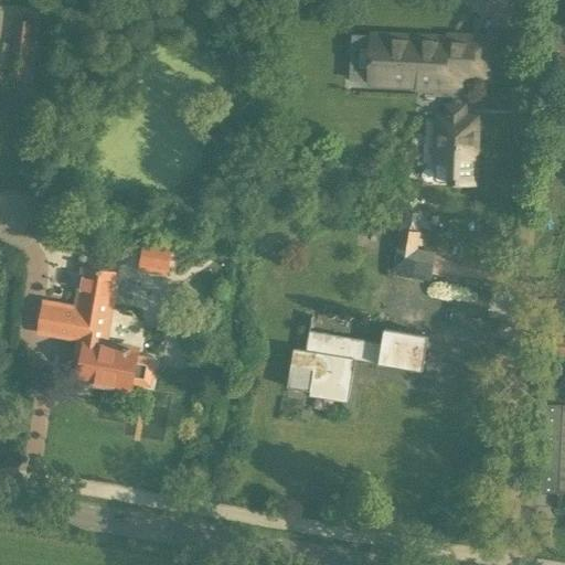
[(34,21),(16,18),(9,70),(27,72),(34,21)]
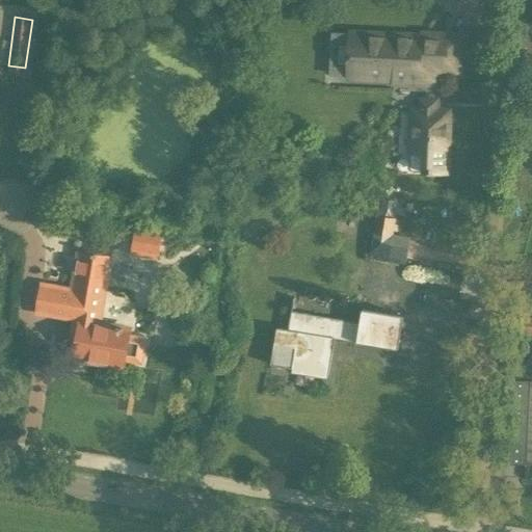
[(394,81),(440,83),(441,65),(461,67),(463,35),(430,34),(430,36),(351,33),(349,77),(394,78),(394,81)]
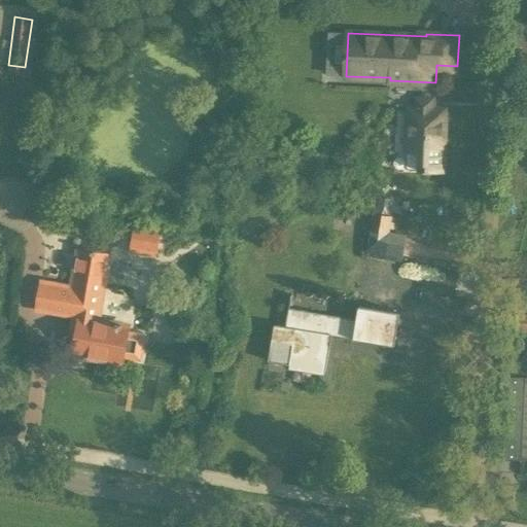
[(410,107),(409,149),(445,151),(446,109),(433,108),(433,99),(419,99),(418,108),(410,107)]
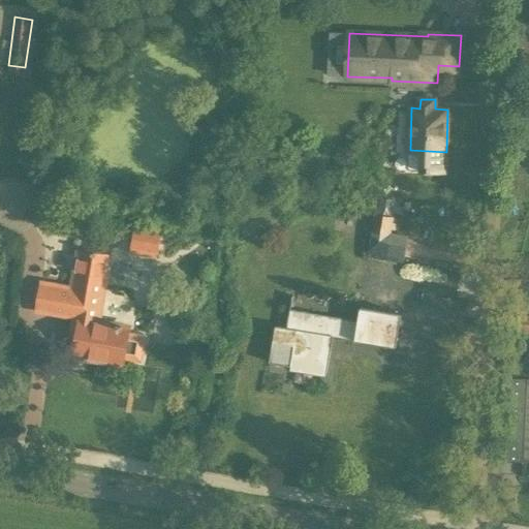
[(339,212),(361,216),(363,201),(341,198),(339,212)]
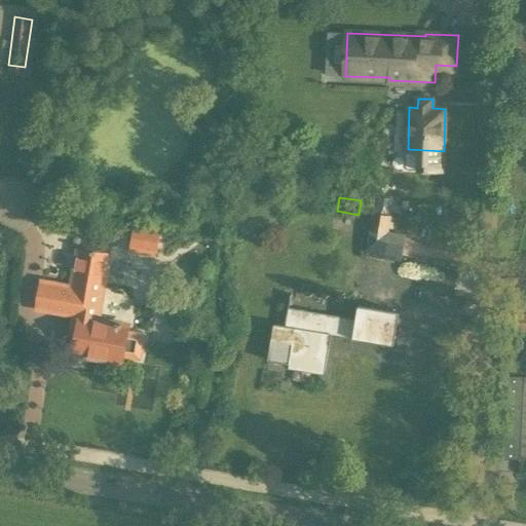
[(386,233),(389,217),(373,214),(368,247),(401,253),(403,236),(386,233)]
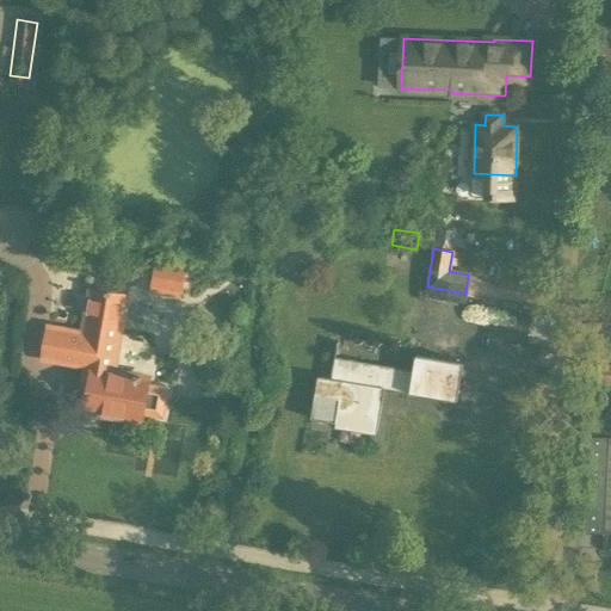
[(149,292),(180,298),(184,277),(153,271),(149,292)]
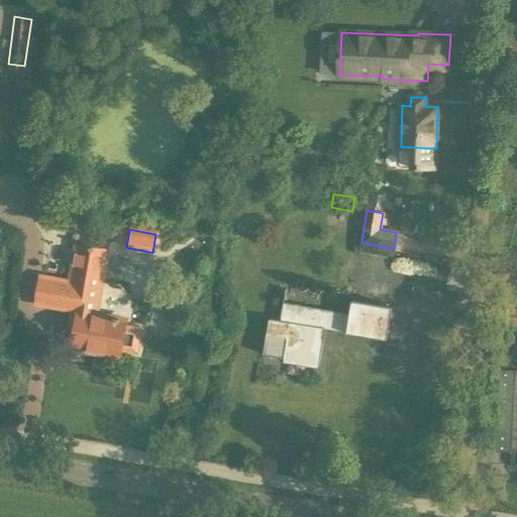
[(71,281),(41,276),(36,303),(73,310),(71,322),(77,323),(73,346),(120,355),(120,351),(138,354),(143,327),(125,324),(126,320),(90,313),(91,308),(97,309),(108,250),(78,244),(71,281)]
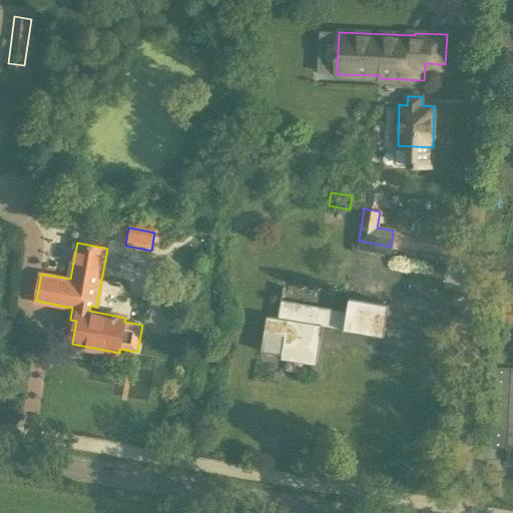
[(348,311),(282,300),(279,318),(267,317),(265,332),(286,336),(282,359),(317,364),(321,340),(315,339),(317,325),(384,336),(389,305),(350,299),(348,311)]
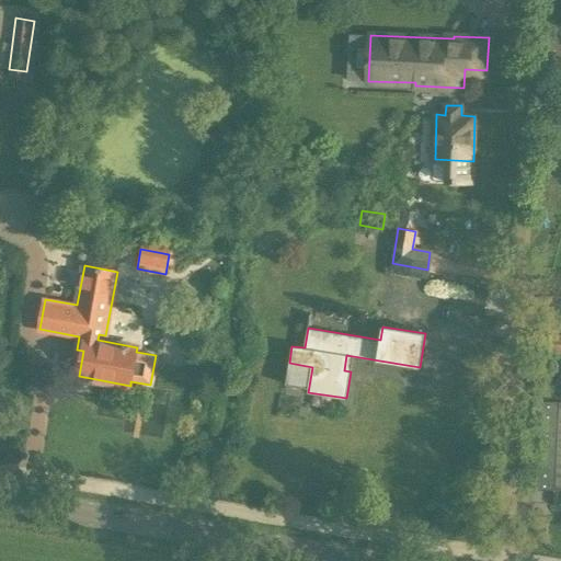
[(560,333),(550,333),(549,354),(560,354),(560,333)]
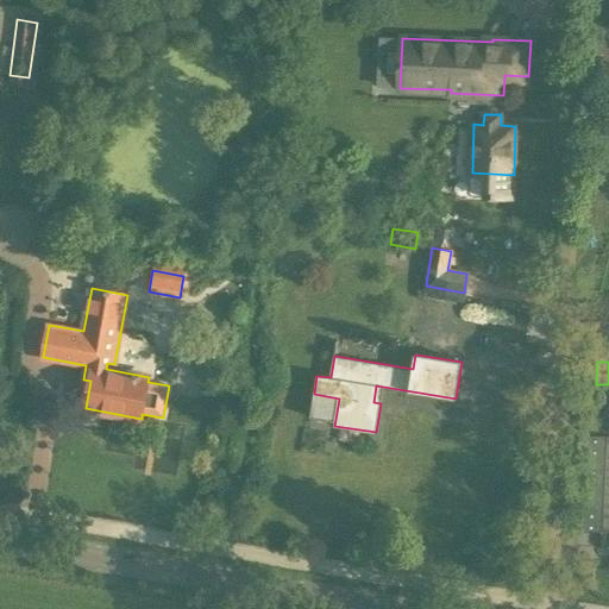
[(582,529),(606,531),(608,469),(608,435),(586,435),(582,529)]
